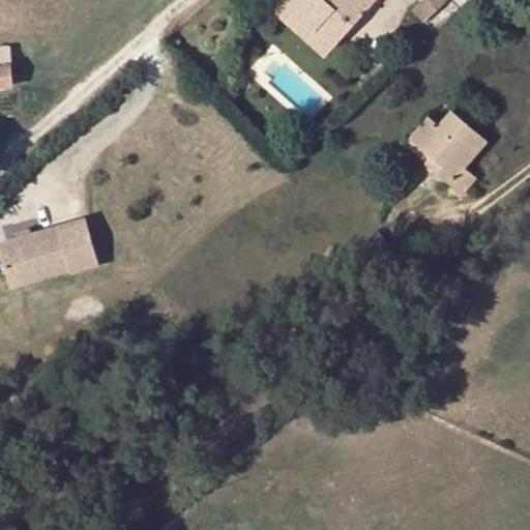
[(286,0),(284,4),(321,35),(325,30),(341,43),(378,0),(286,0)]
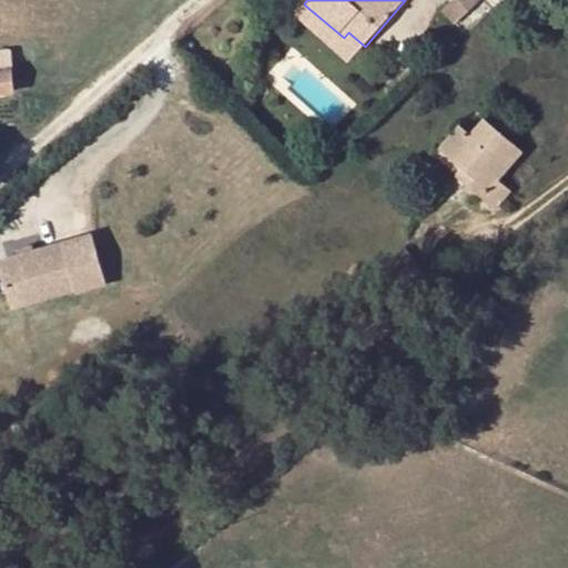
[(479,0),(449,0),(454,3),(467,16),(482,1),(479,0)]
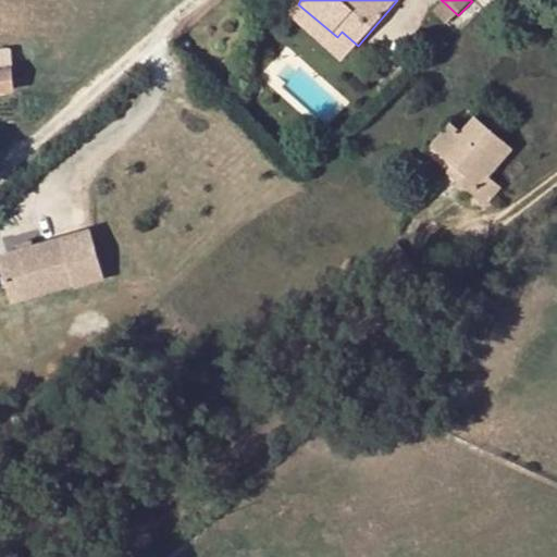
[(458,15),(445,3),(433,15),(447,27),(458,15)]
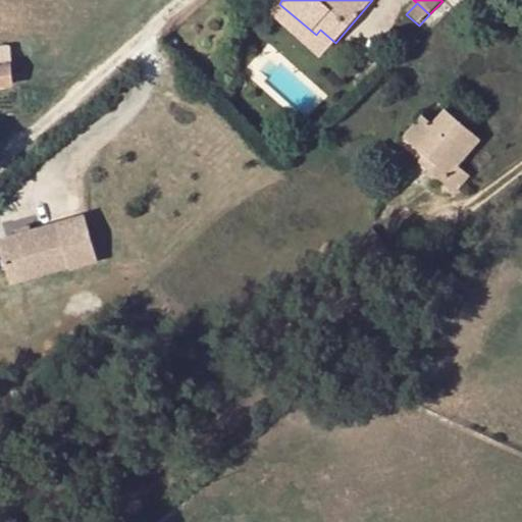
[(279,4),(270,12),(322,58),(335,43),(320,30),(316,35),(279,4)]
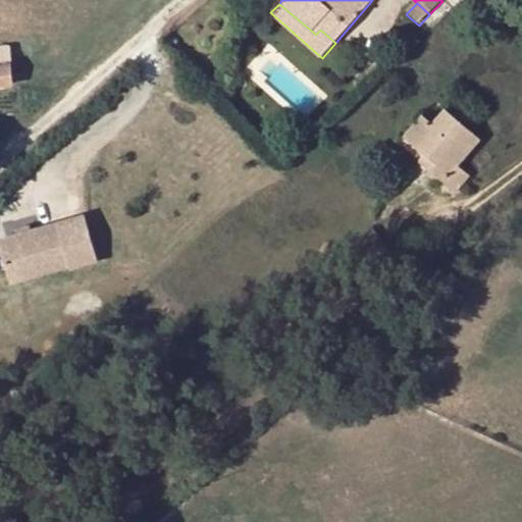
[(0,86),(13,85),(11,65),(0,65),(0,86)]
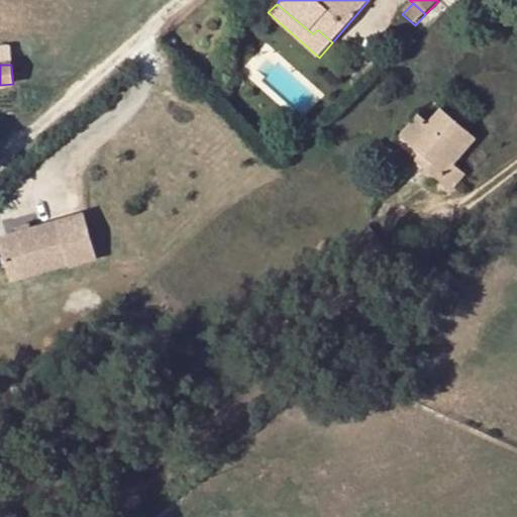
[(423,167),(451,192),(466,176),(452,165),(476,138),(441,109),(428,123),(409,144),(421,154),(428,161),(423,167)]
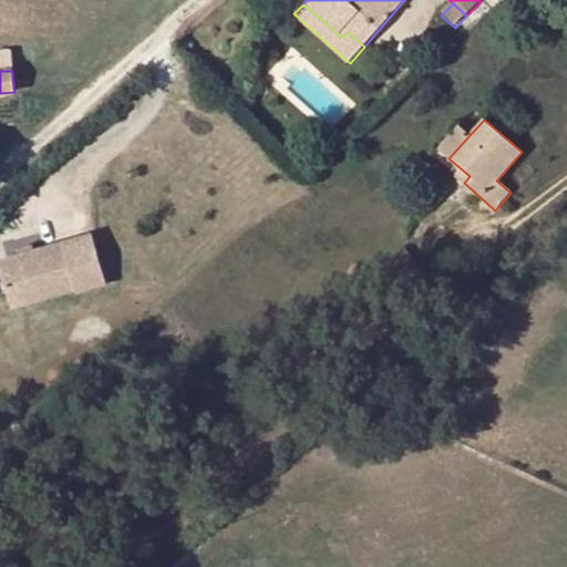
[(449,158),(470,135),(460,125),(439,150),(449,158)]
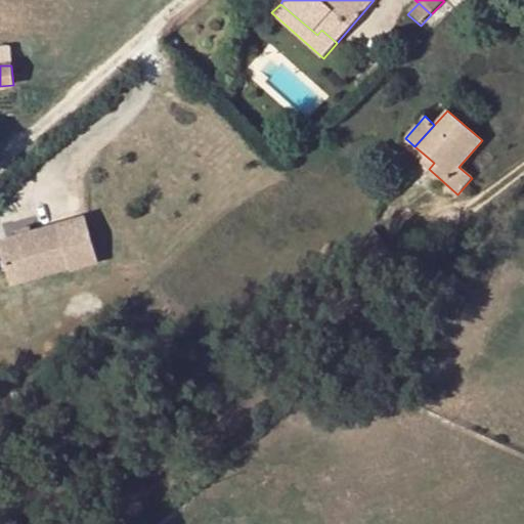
[(434,163),(427,157),(421,163),(429,169),(434,163)]
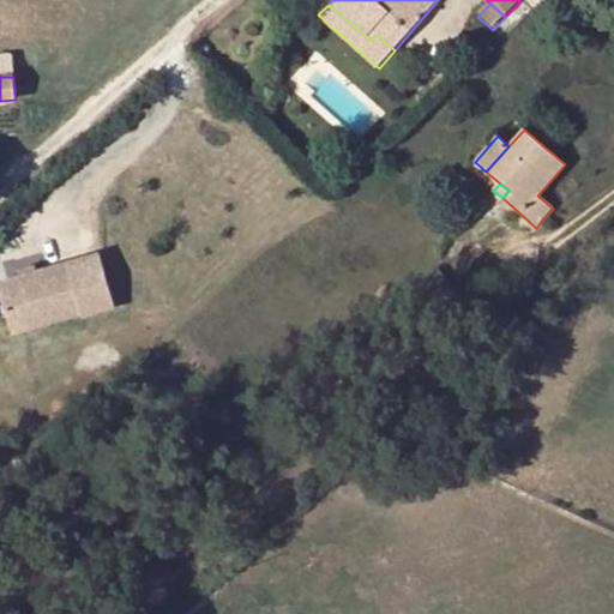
[(73,315),(74,320),(108,312),(94,258),(0,283),(0,315),(5,335),(29,329),(24,311),(70,299),(73,315)]
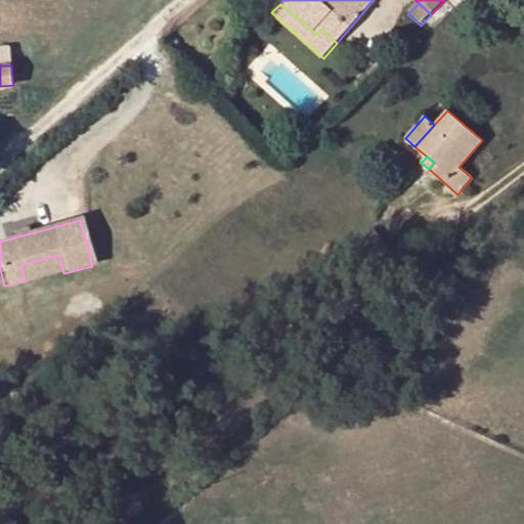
[(20,265),(25,280),(62,269),(59,255),(20,265)]
